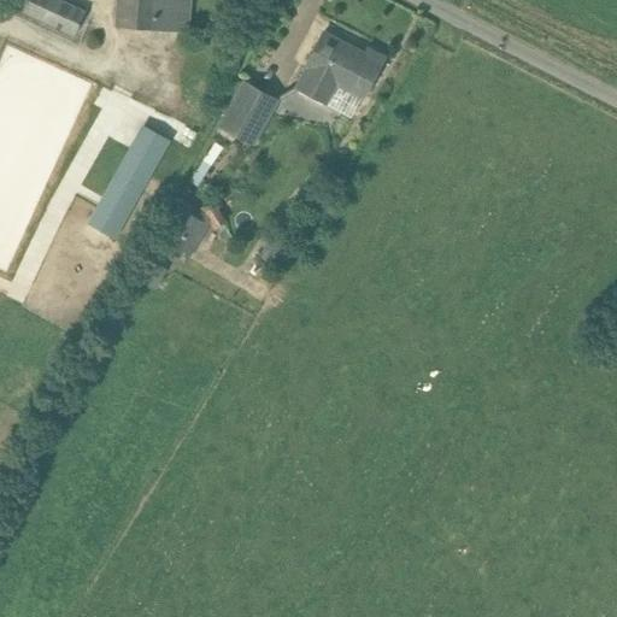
[(29,0),(24,12),(75,35),(86,11),(62,0),(29,0)]
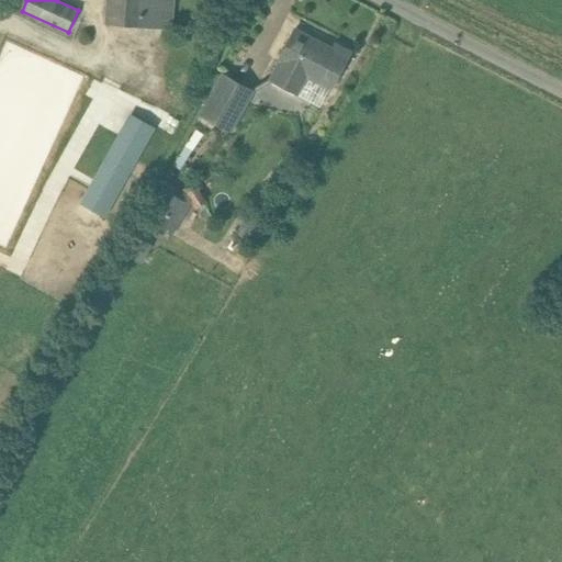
[(109,0),(108,24),(164,29),(175,30),(176,0),(109,0)]
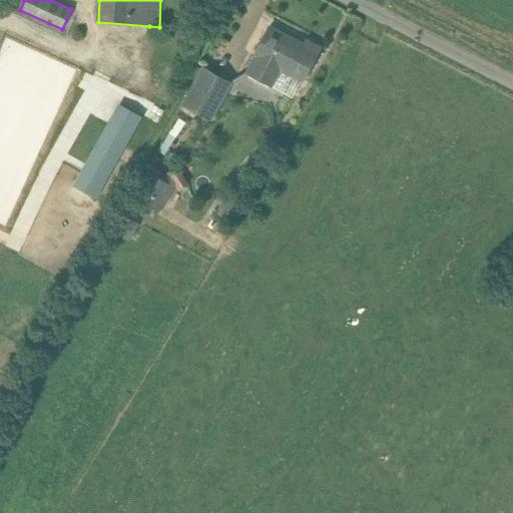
[(281,68),(303,79),(317,52),(270,28),(246,73),(272,86),(281,68)]
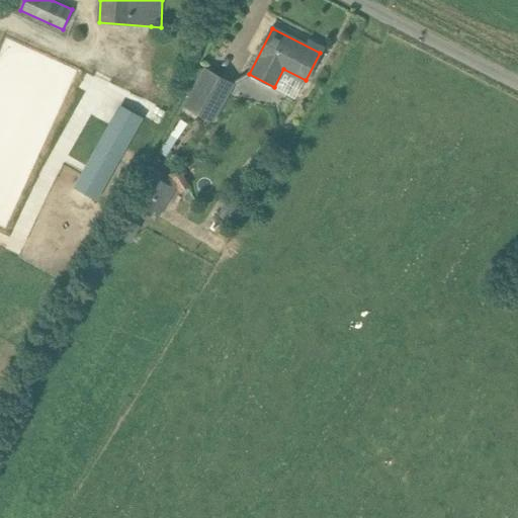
[(236,84),(205,67),(183,105),(214,122),(236,84)]
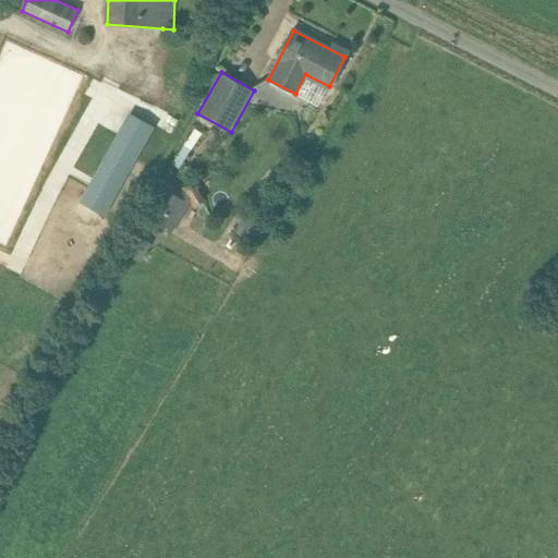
[(129,112),(121,126),(146,141),(154,126),(129,112)]
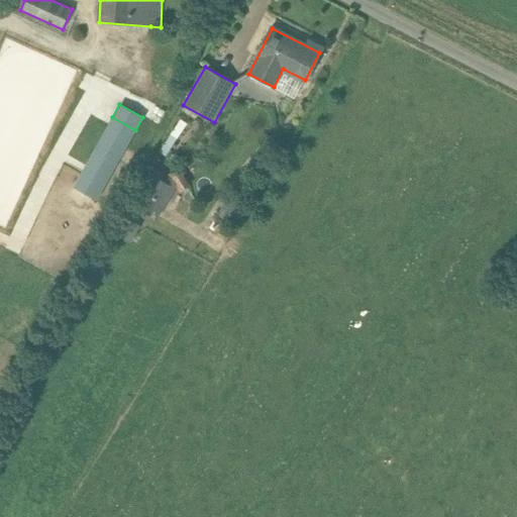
[(156,214),(168,186),(148,178),(135,206),(156,214)]
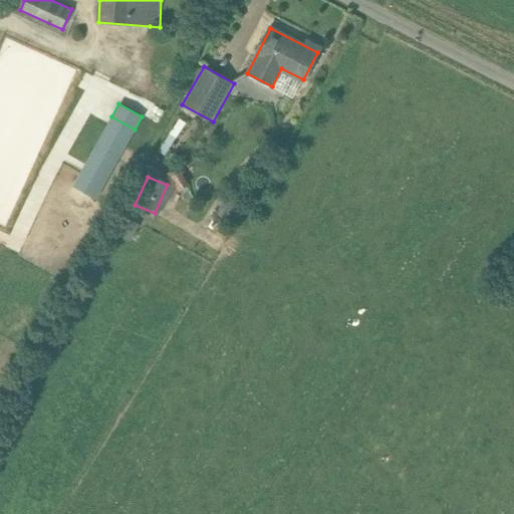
[(126,204),(122,211),(139,219),(142,212),(126,204)]
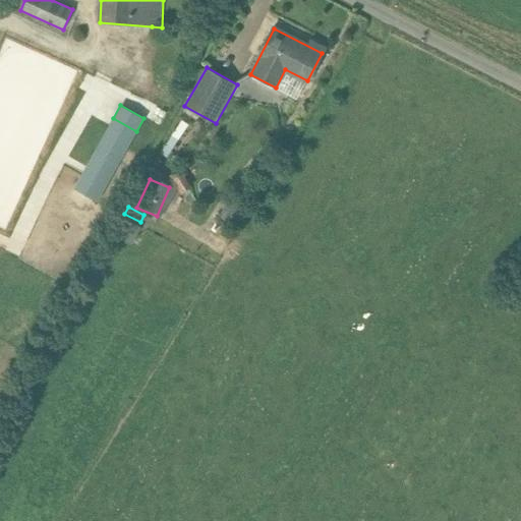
[(111,236),(129,242),(135,225),(117,219),(111,236)]
